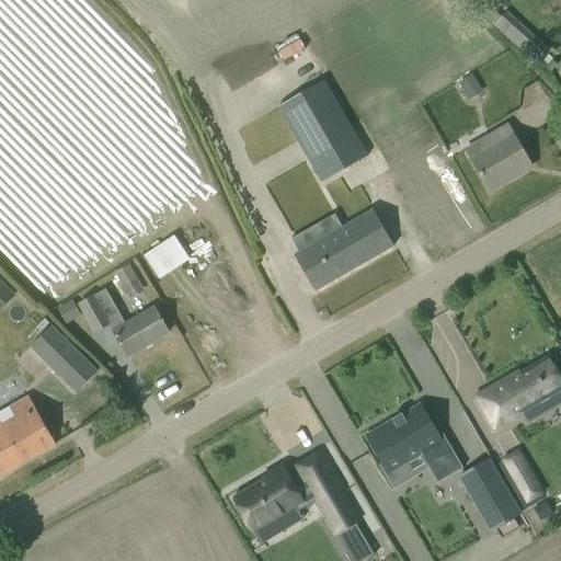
[(493,12),(488,20),(493,23),(499,16),(493,12)]
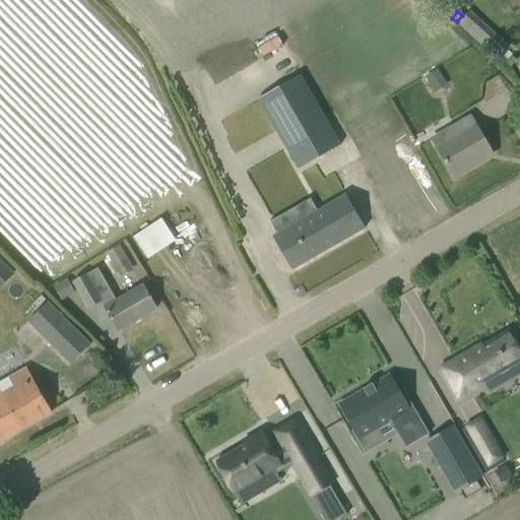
[(471,13),(461,23),(485,50),(497,41),(471,13)]
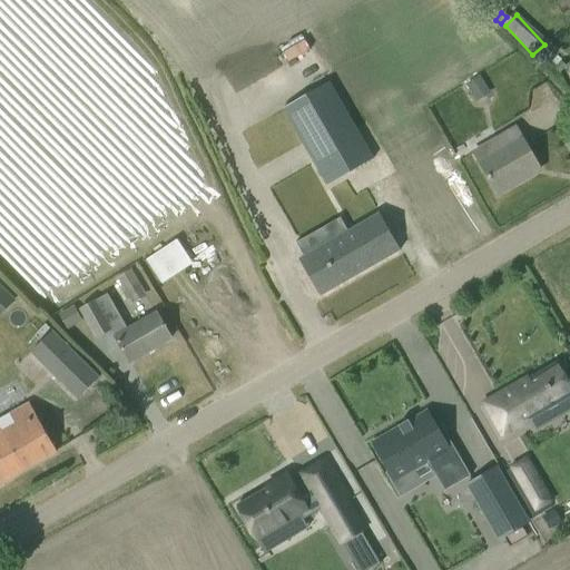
[(480,76),(467,84),(478,100),(490,92),(480,76)]
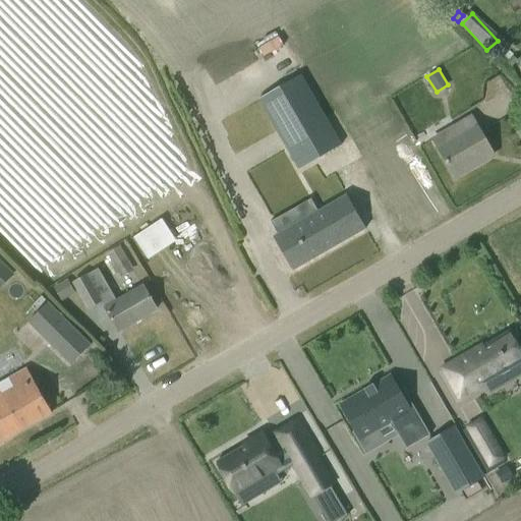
[(300,75),(258,100),(298,170),(341,146),(300,75)]
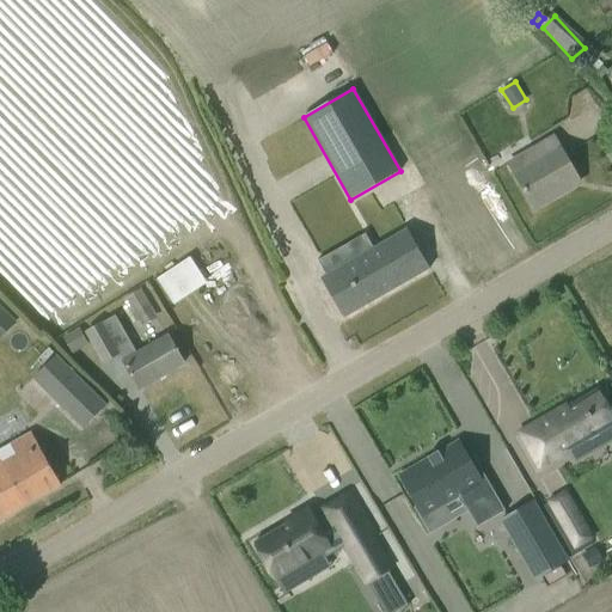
[(514,175),(534,208),(580,182),(554,138),(534,150),(540,159),(514,175)]
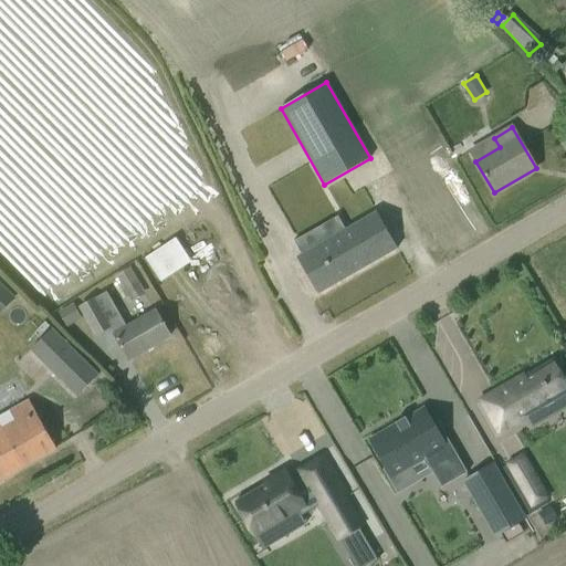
[(374,211),(295,258),(316,294),(395,248),(374,211)]
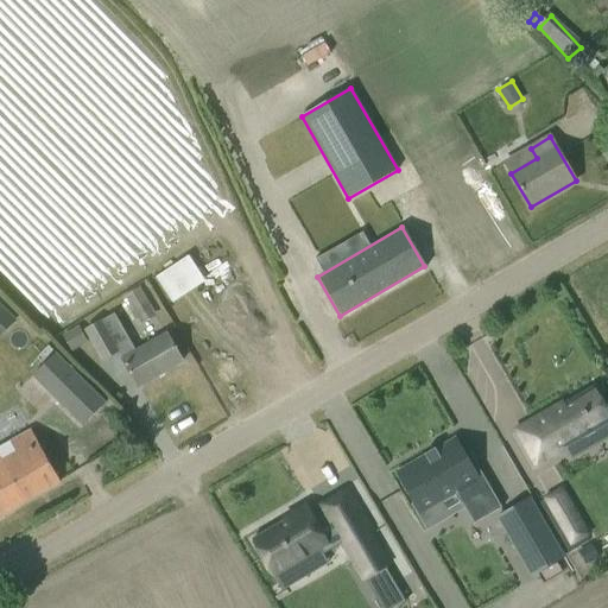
[(160,272),(173,299),(211,283),(198,254),(160,272)]
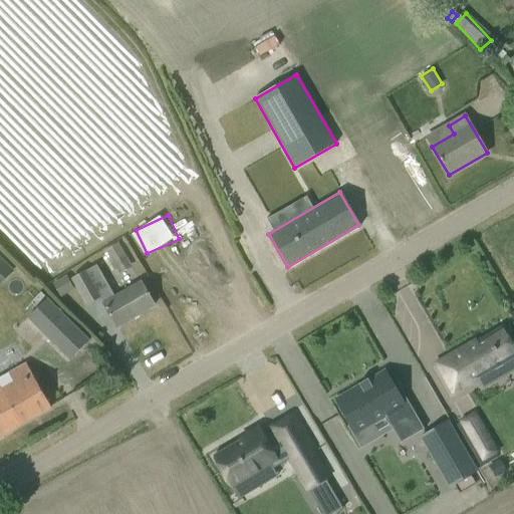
[(132,267),(117,243),(104,250),(118,274),(132,267)]
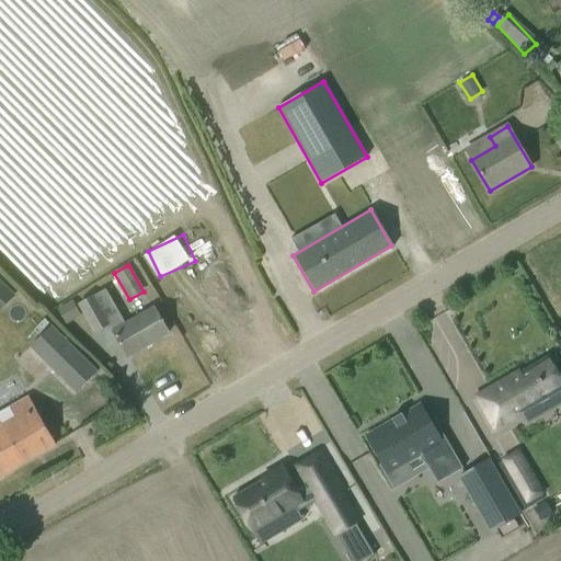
[(2,285),(0,286),(0,308),(13,296),(2,285)]
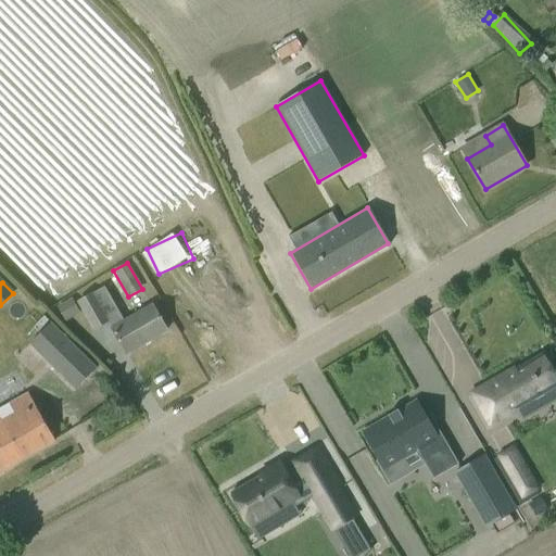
[(108,321),(116,336),(127,354),(167,331),(153,306),(124,324),(104,288),(77,303),(93,329),(108,321)]
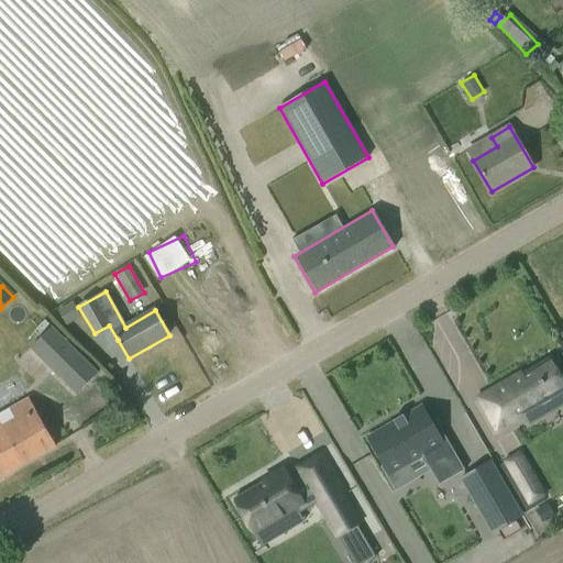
[(72,302),(58,310),(66,324),(79,317),(72,302)]
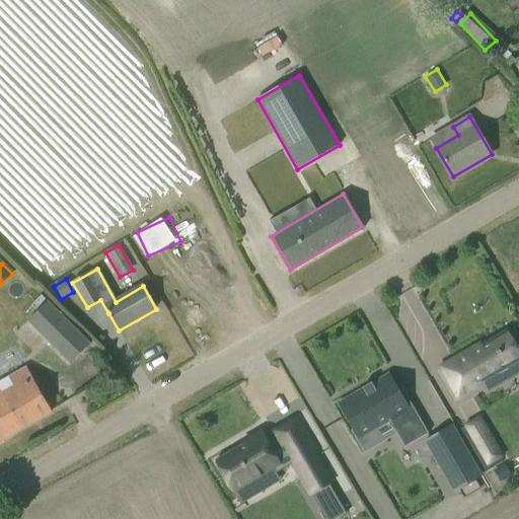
[(47,302),(27,321),(71,364),(89,345),(47,302)]
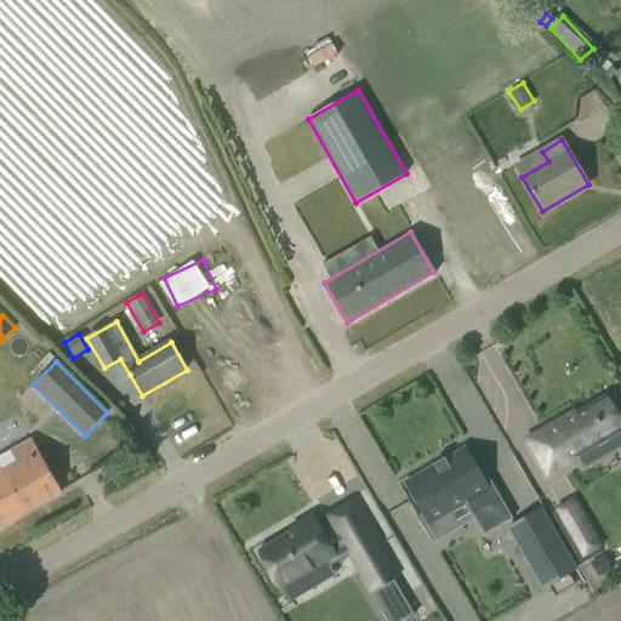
[(584,467),(620,444),(620,423),(605,398),(575,415),(575,412),(528,440),(547,473),(577,456),(584,467)]
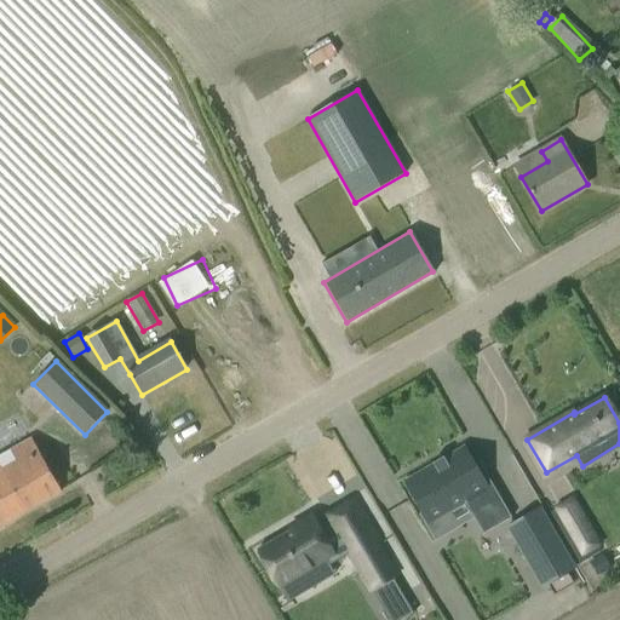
[(0,457),(0,526),(62,492),(32,440),(0,457)]
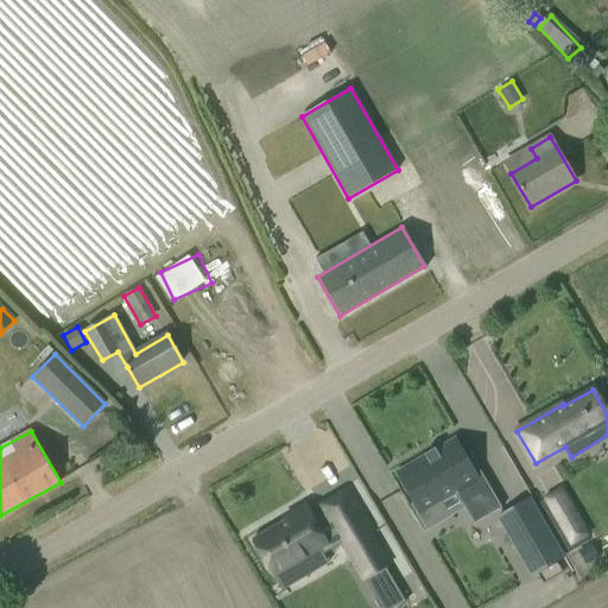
[(430,481),(400,498),(424,538),(460,517),(466,526),(493,511),(474,477),(469,481),(460,463),(439,475),(438,474),(429,480),(430,481)]
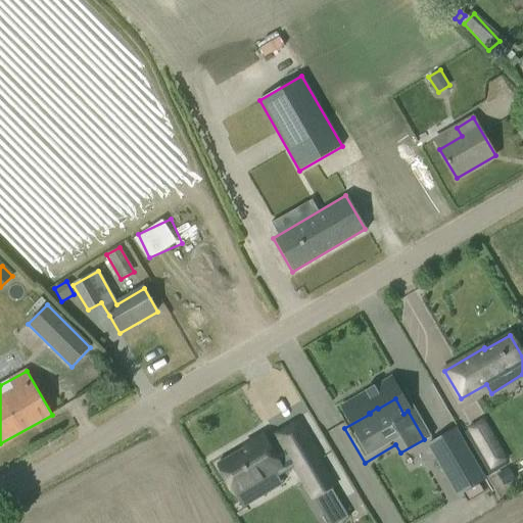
[(456,429),(428,445),(458,495),(484,479),(456,429)]
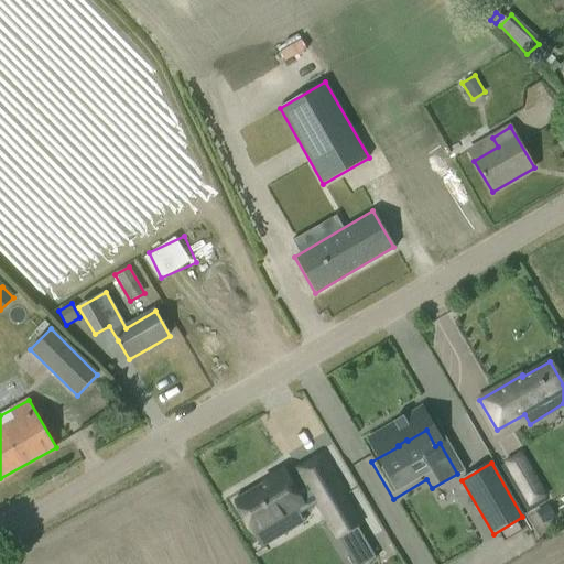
[(264,483),(234,501),(253,535),(274,523),(273,521),(295,509),(299,516),(317,503),(338,539),(361,524),(343,494),(345,492),(335,475),(308,490),(300,475),(291,480),(283,468),(263,480),(264,483)]
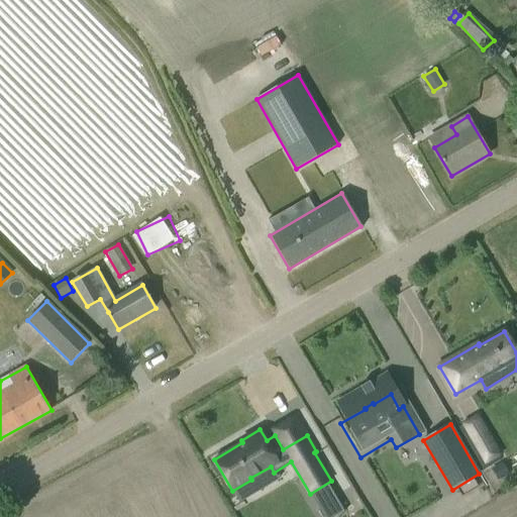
[(492,441),(472,453),(482,470),(502,457),(492,441)]
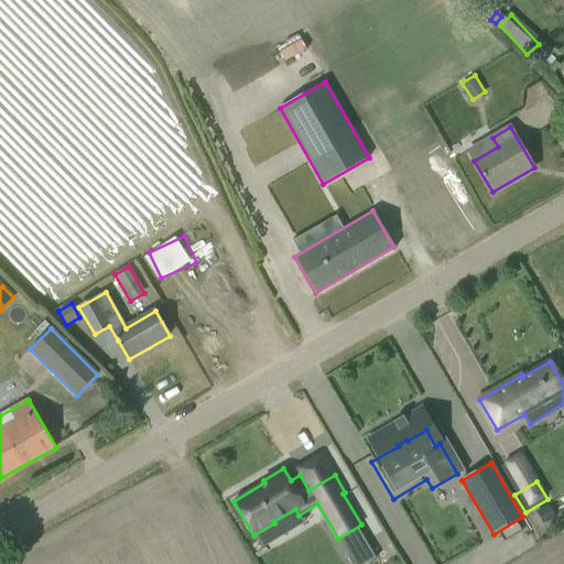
[(537,512),(543,523),(555,516),(549,506),(537,512)]
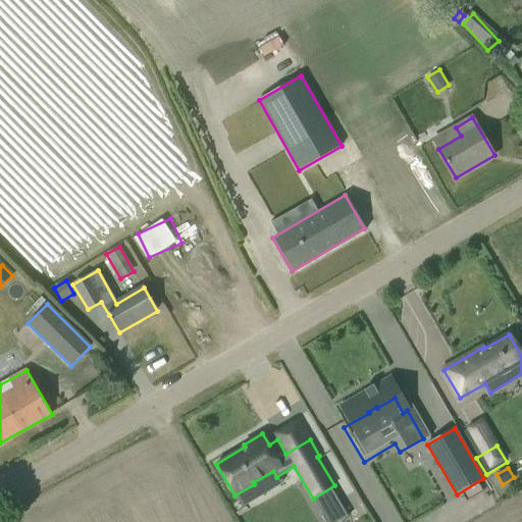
[(338,501),(321,511),(327,521),(337,521),(348,516),(338,501)]
